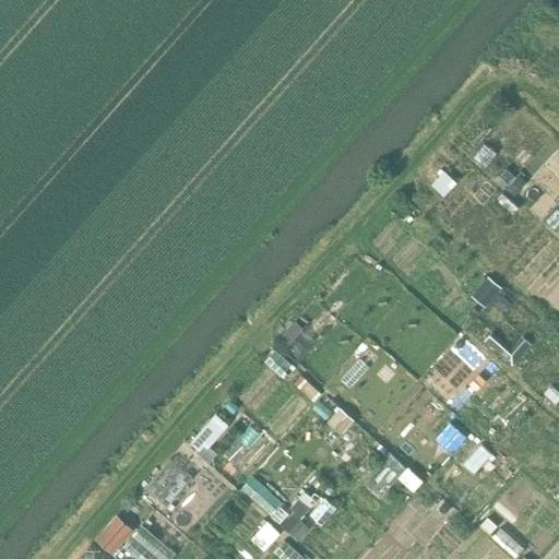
[(488,275),(478,286),(492,297),(501,286),(488,275)]
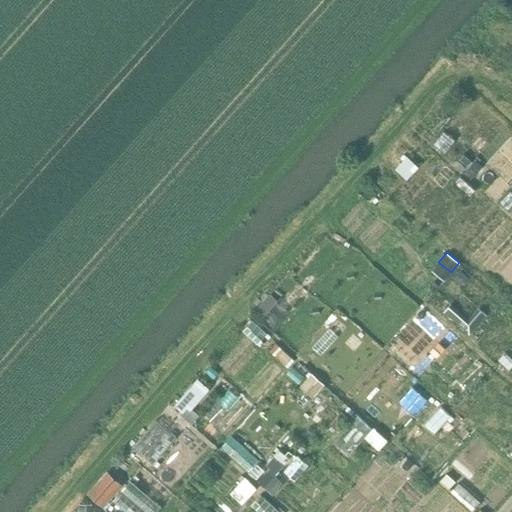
[(461,270),(455,276),(462,283),(468,277),(461,270)]
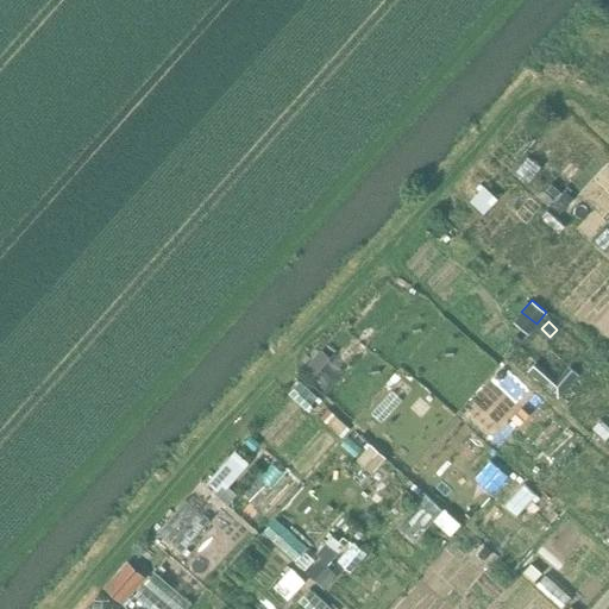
[(533,363),(527,370),(556,395),(558,397),(578,374),(572,368),(570,370),(558,383),(534,362),(533,363)]
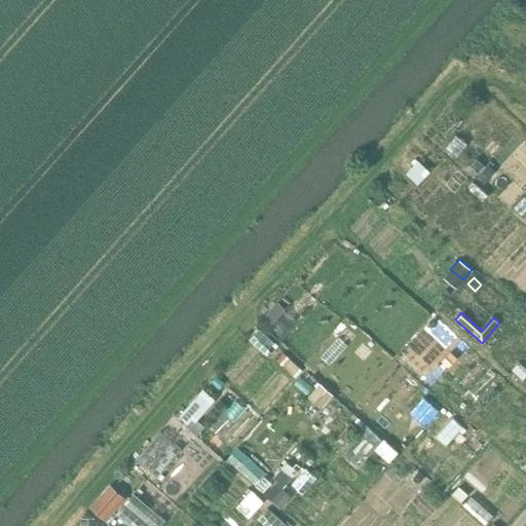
[(362,342),(350,355),(361,364),(372,351),(362,342)]
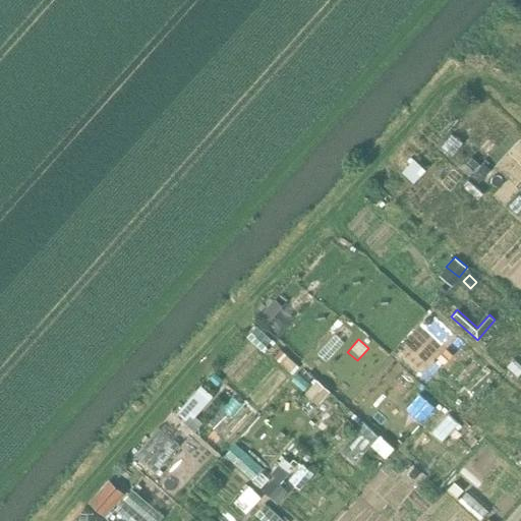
[(419,394),(406,408),(421,421),(435,406),(419,394)]
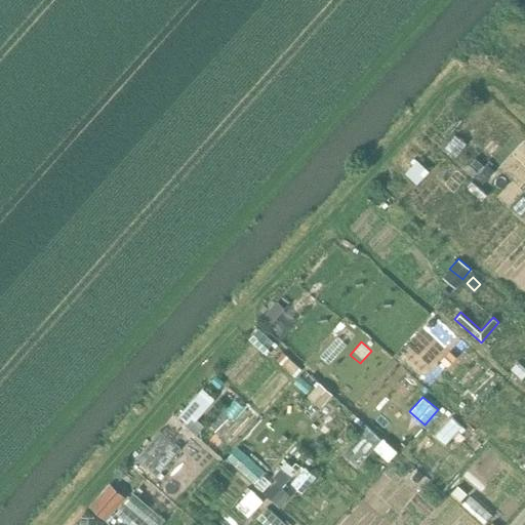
[(80,516),(80,524),(93,524),(94,516),(80,516)]
